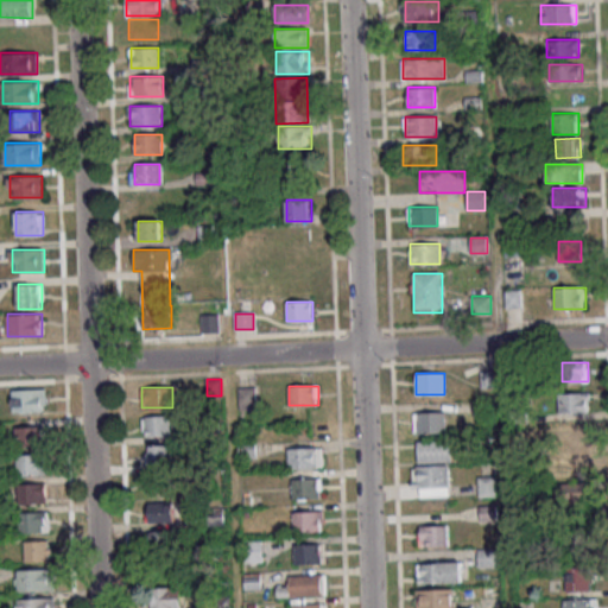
[(255,387),(240,387),(240,409),(255,409),(255,387)]
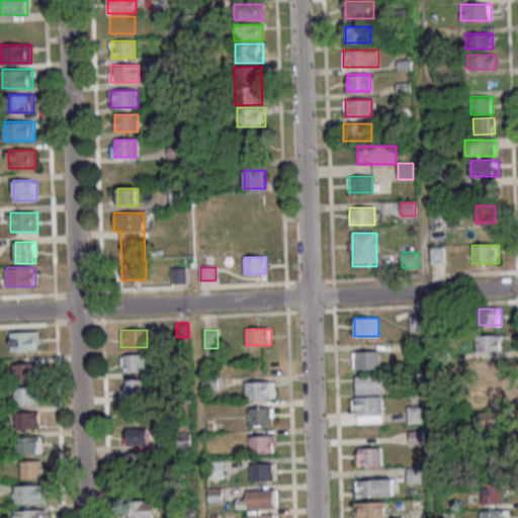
[(10,332),(10,350),(39,350),(39,332),(10,332)]
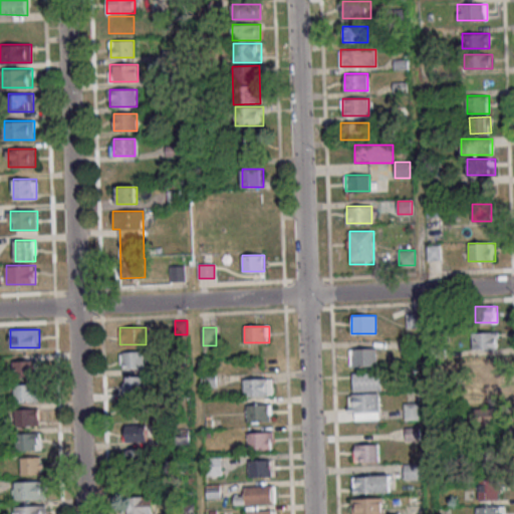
[(497,348),(497,332),(472,332),(472,348),(497,348)]
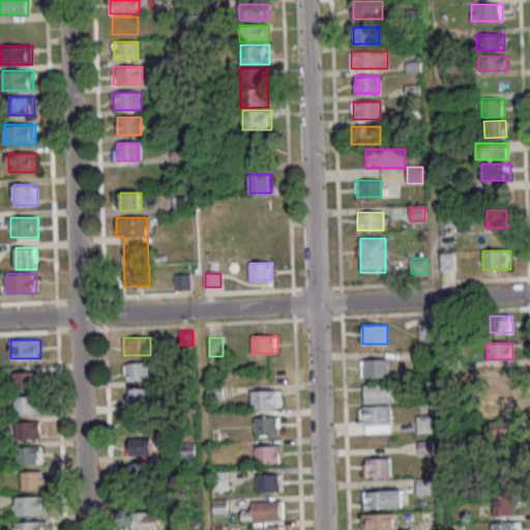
[(360,377),(388,377),(388,359),(360,359),(360,377)]
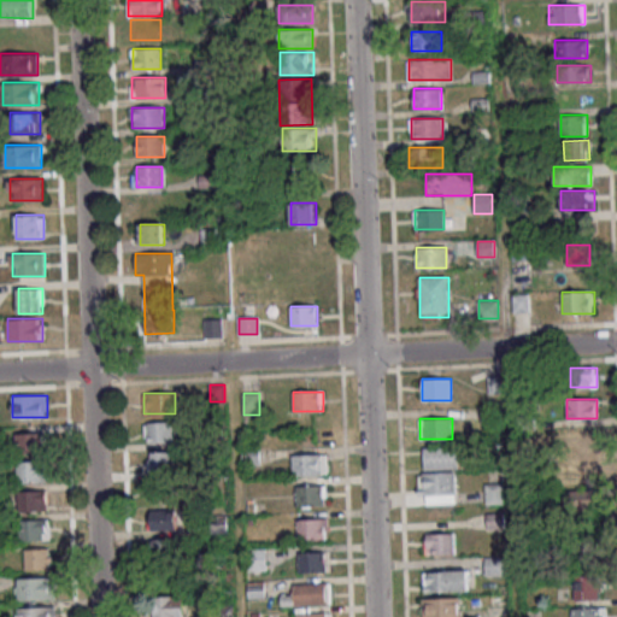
[(174,442),(174,422),(146,422),(146,442),(174,442)]
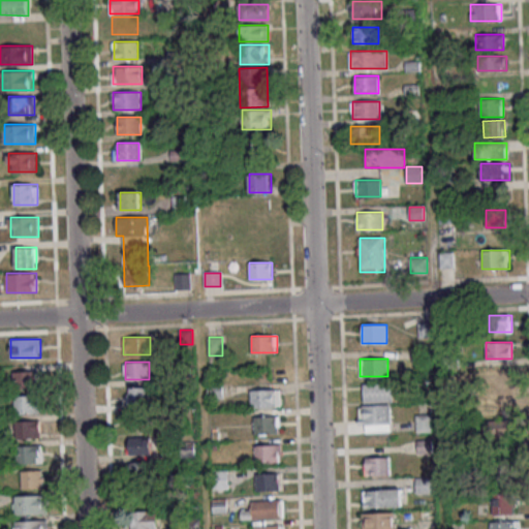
[(511,369),(487,369),(487,386),(511,386),(511,369)]
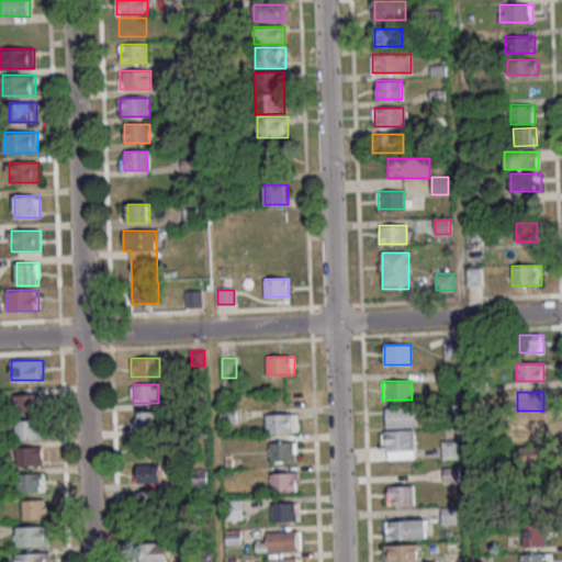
[(14,394),(14,413),(38,413),(38,394),(14,394)]
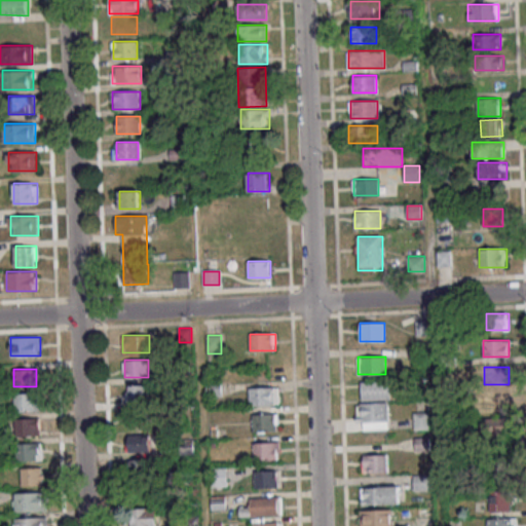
[(390,381),(362,381),(362,399),(390,399),(390,381)]
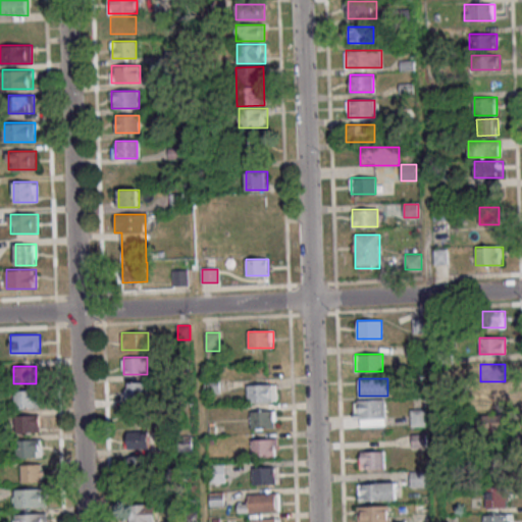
[(125,382),(125,400),(147,400),(147,382),(125,382)]
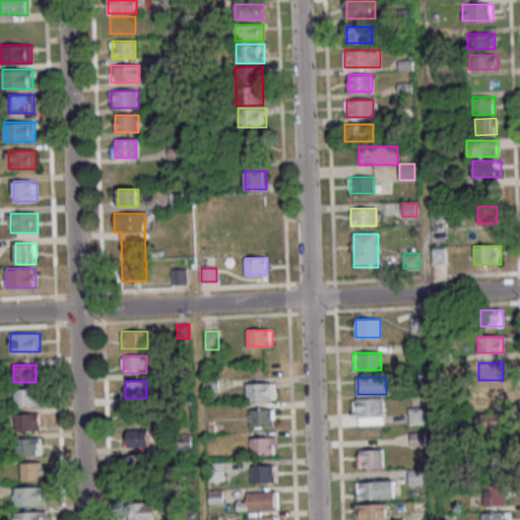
[(276,383),(247,383),(247,400),(276,400),(276,383)]
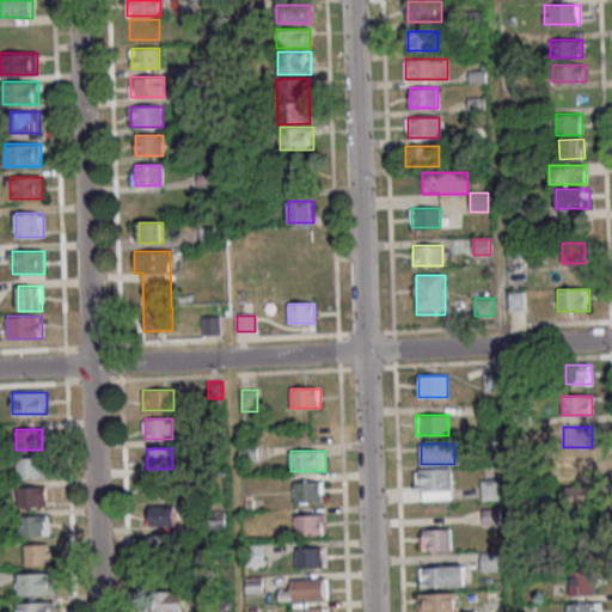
[(46,458),(17,458),(17,478),(46,478),(46,458)]
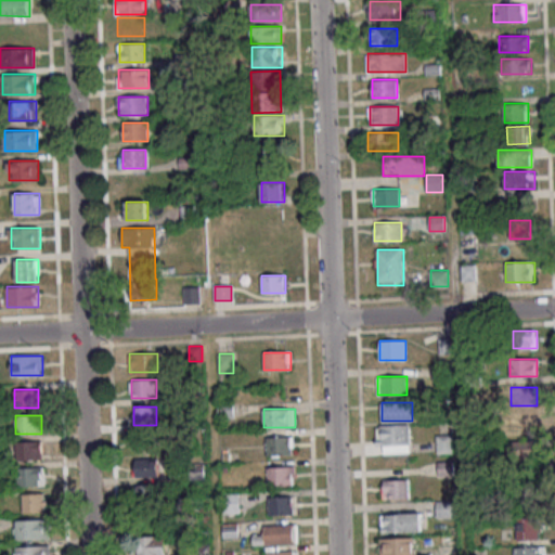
[(538,434),(538,415),(510,415),(511,434),(538,434)]
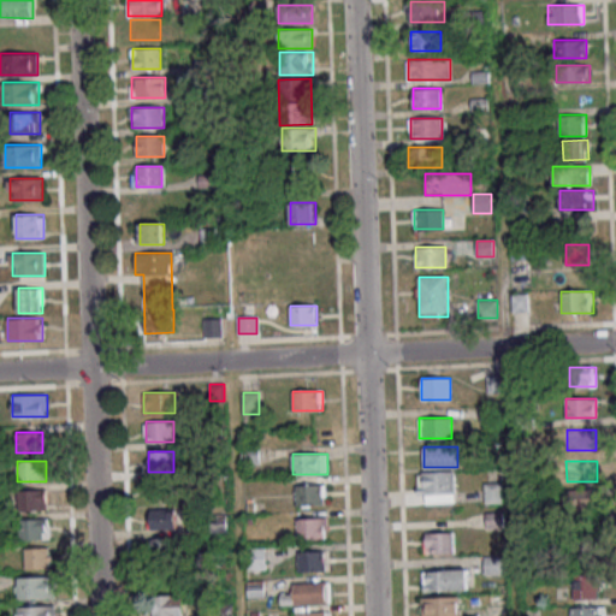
[(418,502),(455,502),(455,472),(418,472),(418,502)]
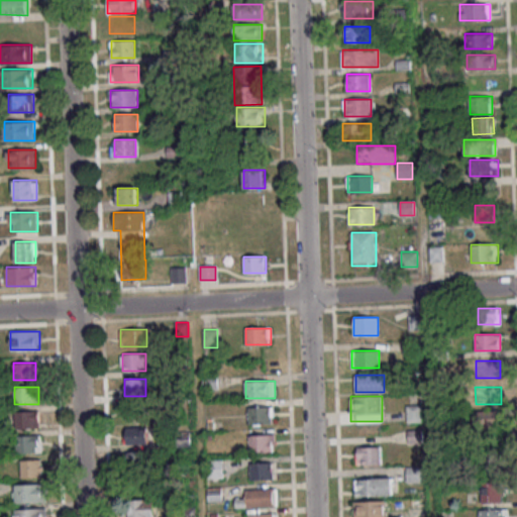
[(126,420),(146,420),(146,404),(126,404),(126,420)]
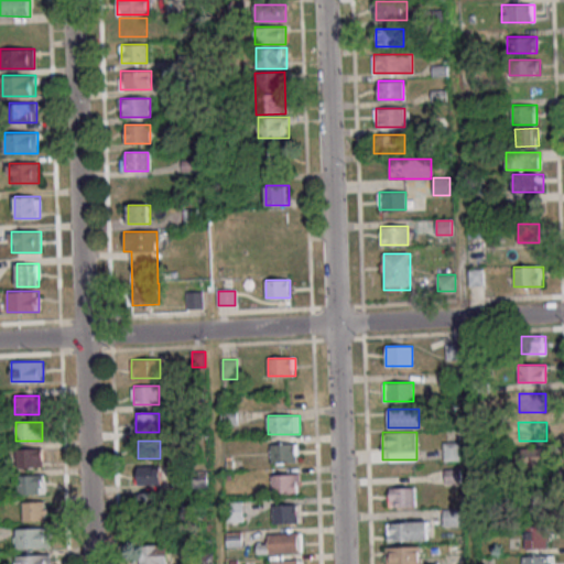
[(459,442),(443,443),(444,461),(461,459),(459,442)]
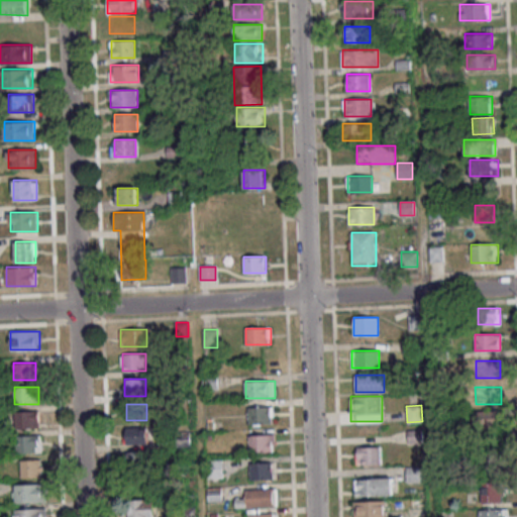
[(273,406),(248,406),(248,423),(273,423),(273,406)]
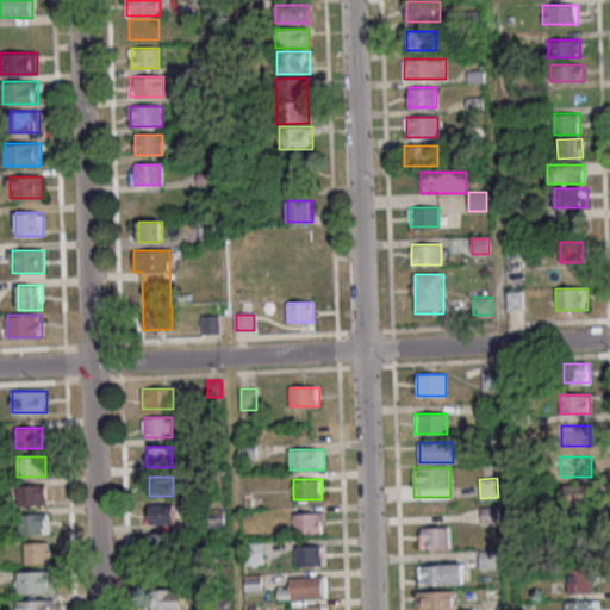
[(12,485),(12,505),(47,505),(47,485),(12,485)]
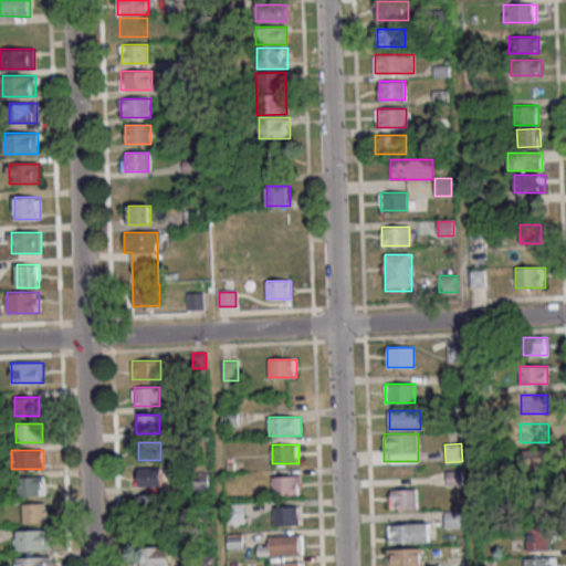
[(552,451),(517,451),(517,473),(552,473),(552,451)]
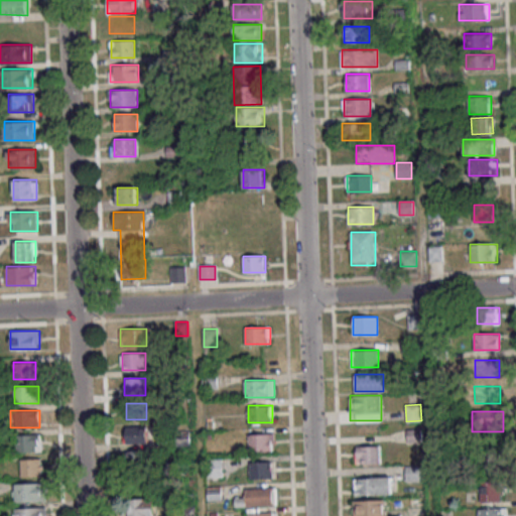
[(145,426),(126,426),(126,443),(145,443),(145,426)]
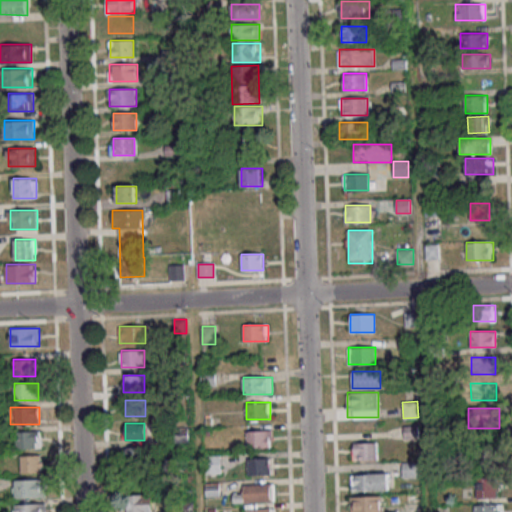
[(271,430),(247,430),(247,447),(271,447),(271,430)]
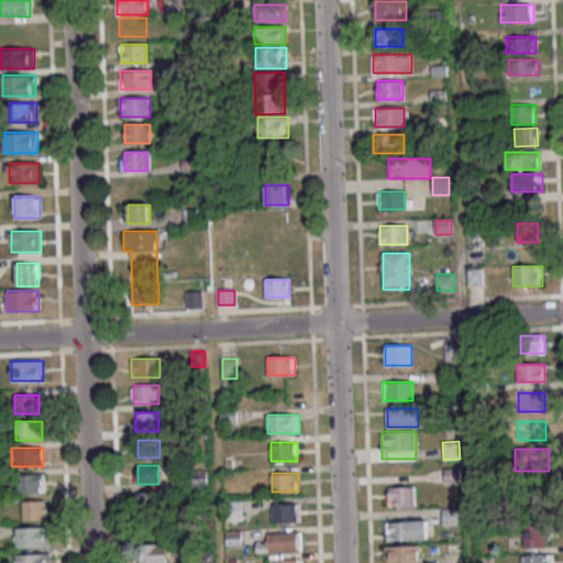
[(45,493),(45,474),(18,474),(18,493),(45,493)]
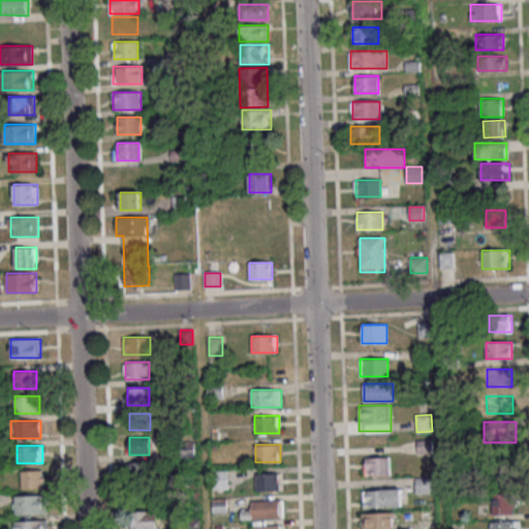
[(365,457),(366,475),(390,475),(390,457),(365,457)]
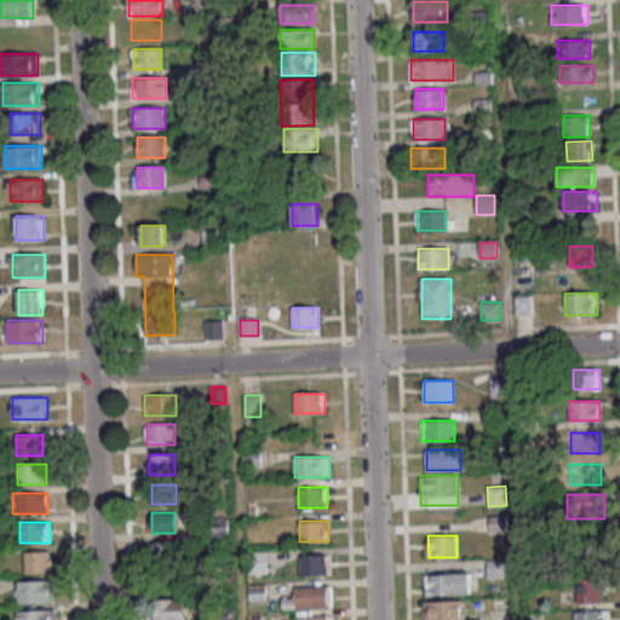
[(154,541),(154,563),(178,563),(178,541),(154,541)]
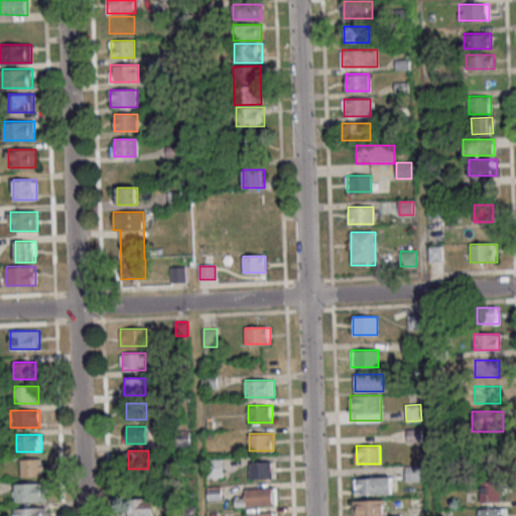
[(480,450),(480,472),(501,472),(501,450),(480,450)]
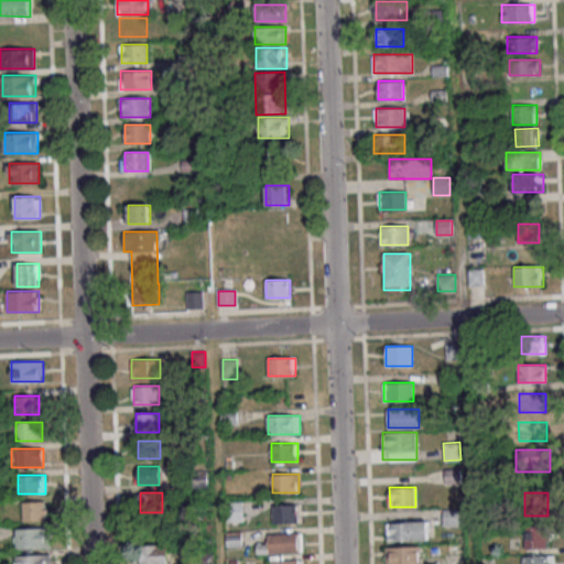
[(23,521),(46,521),(46,501),(23,501),(23,521)]
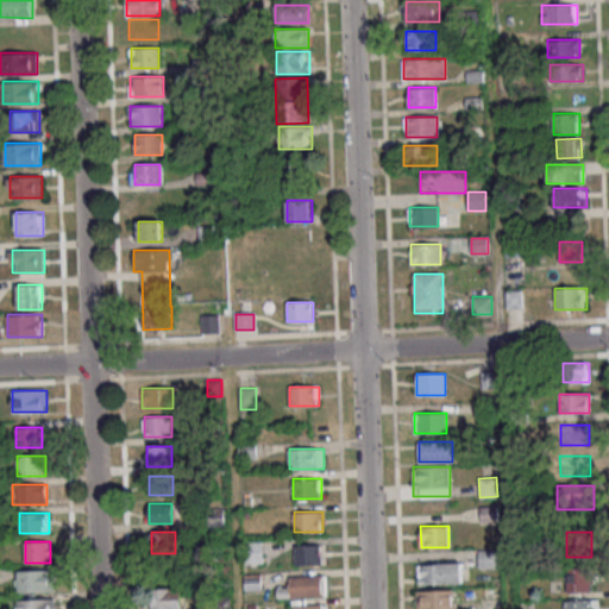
[(322,565),(322,545),(296,545),(296,565),(322,565)]
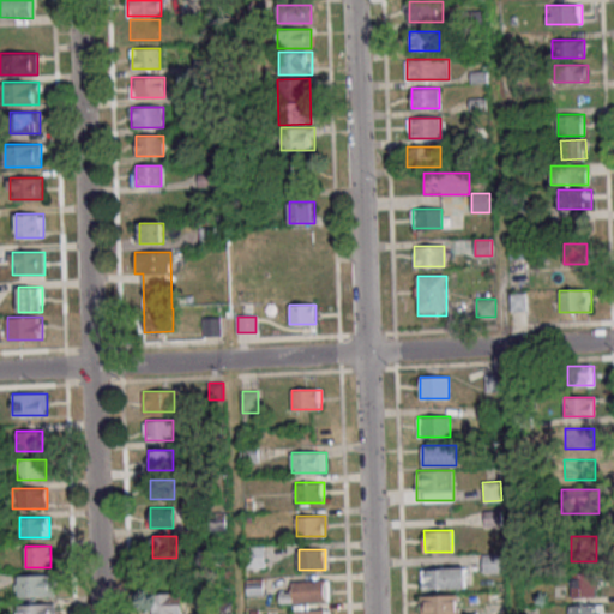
[(482,572),(503,572),(503,554),(482,554),(482,572)]
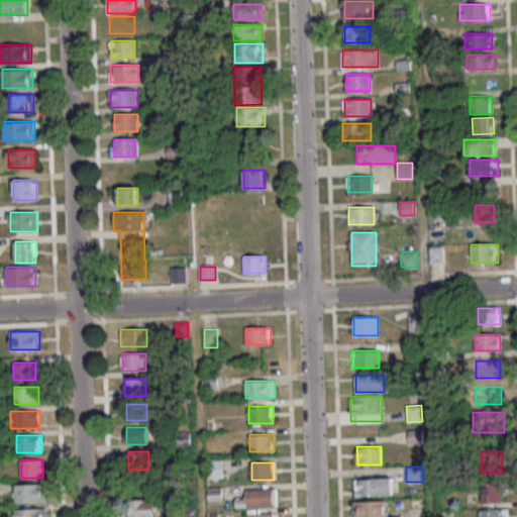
[(392,478),(354,479),(355,496),(392,496),(392,478)]
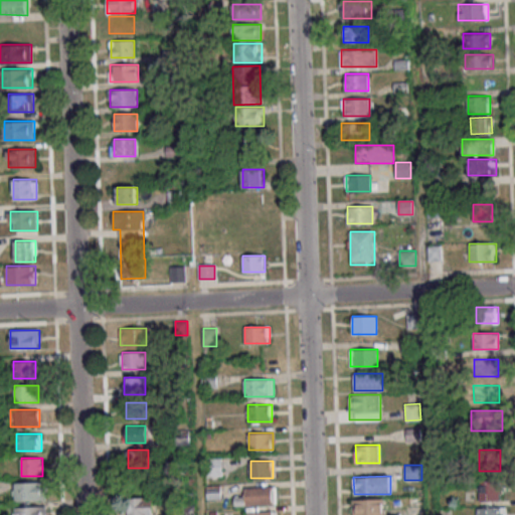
[(479,501),(501,501),(501,481),(479,481),(479,501)]
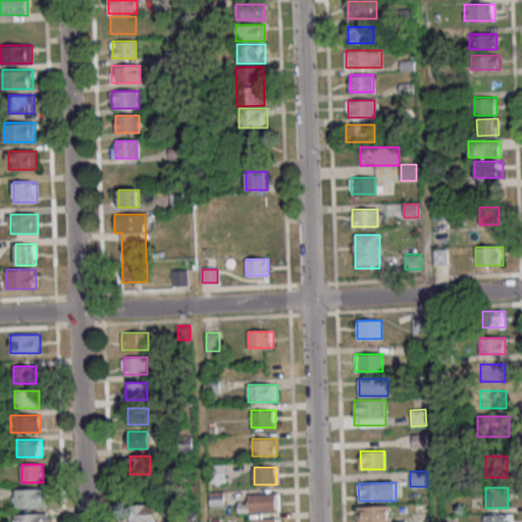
[(13,488),(13,507),(46,507),(46,488),(13,488)]
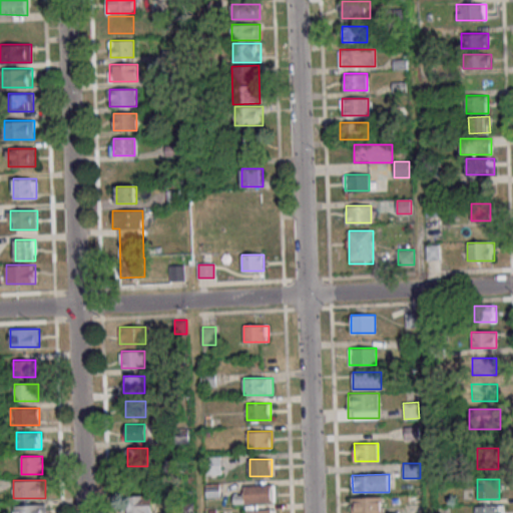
[(275,485),(243,485),(243,494),(234,494),(234,504),(275,503),(275,485)]
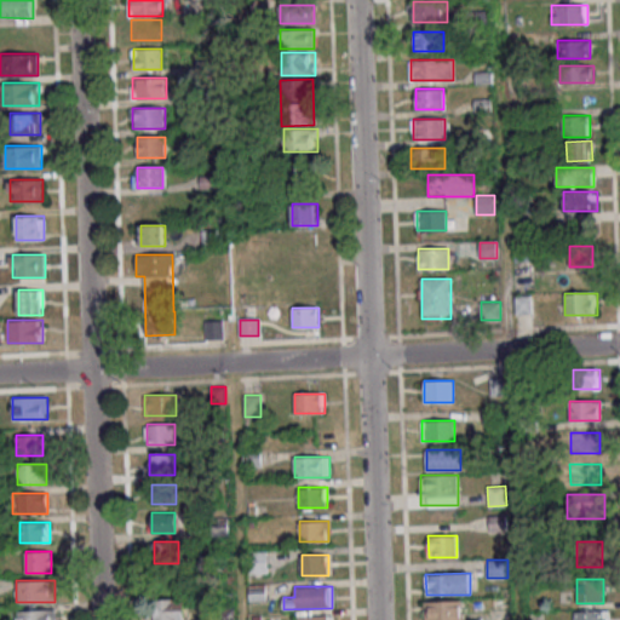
[(183,619),(184,598),(155,598),(154,619),(183,619)]
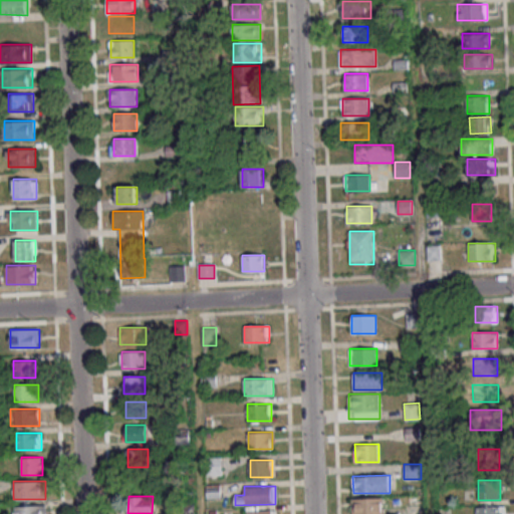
[(351,513),(382,513),(382,498),(351,498),(351,513)]
